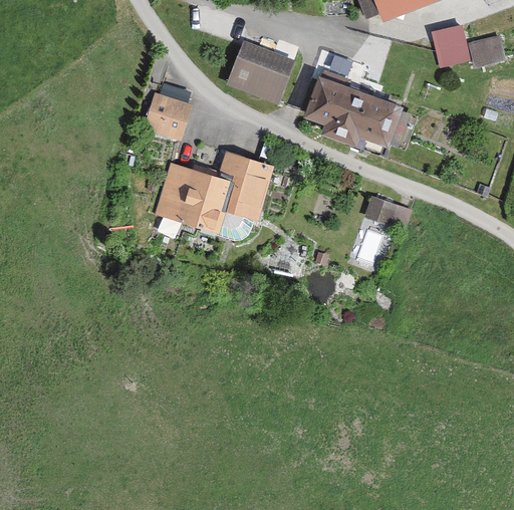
[(377,0),(383,15),(423,0),(377,0)]
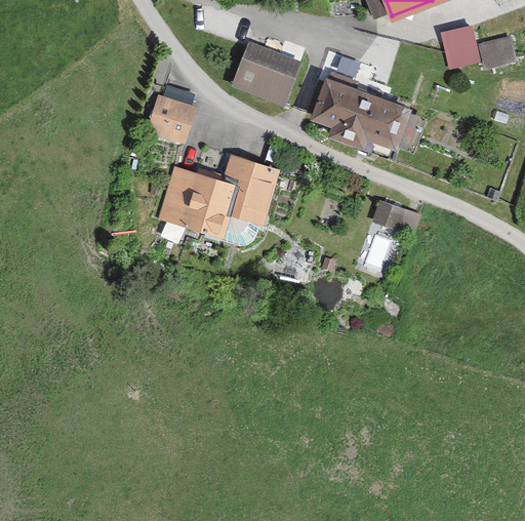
[(475,61),(467,27),(465,27),(462,19),(448,23),(449,29),(437,32),(444,67),(475,61)]
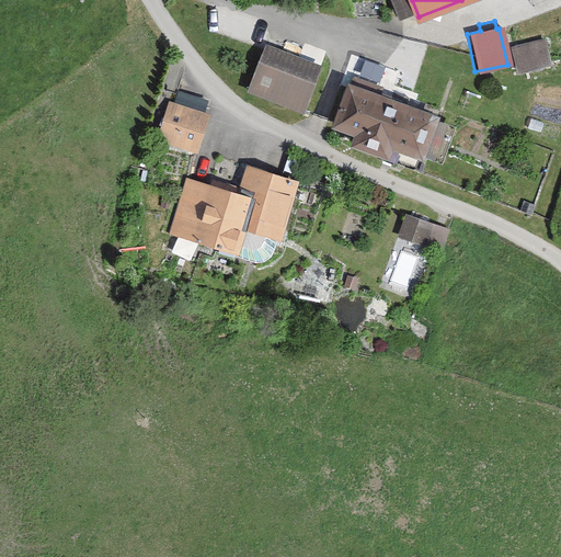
[(546,63),(539,38),(508,46),(514,70),(546,63)]
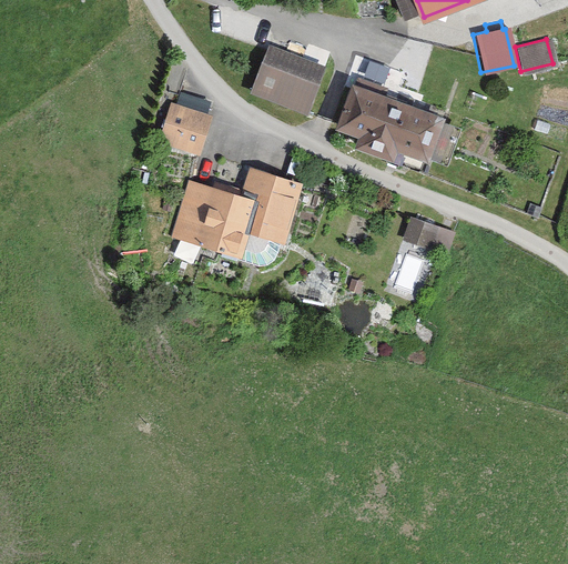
[(325,60),(271,40),(253,87),(307,108),(325,60)]
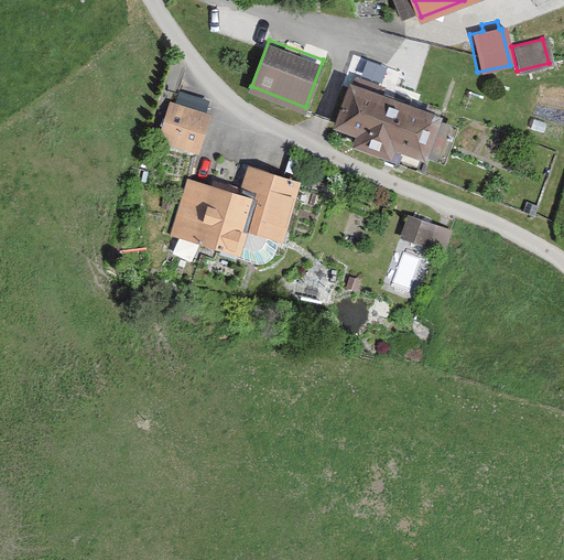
[(427,163),(443,117),(340,84),(326,128),(350,137),(347,147),(381,158),(384,149),(427,163)]
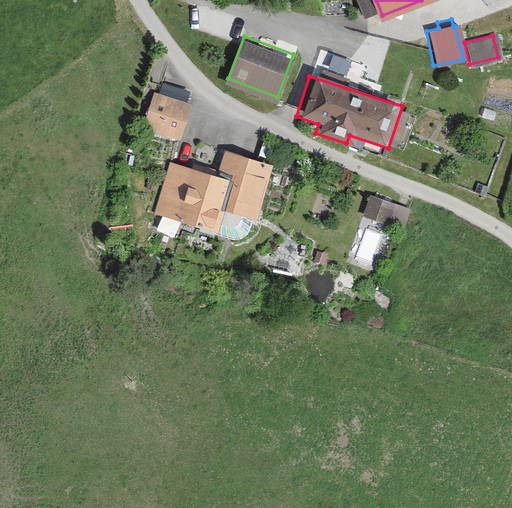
[(179,139),(190,103),(153,92),(143,129),(179,139)]
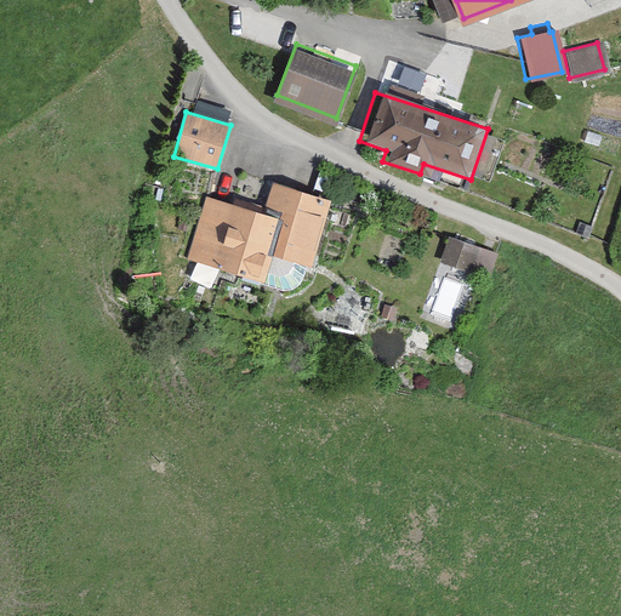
[(308,267),(328,199),(269,182),(261,214),(204,197),(184,262),(257,283),(266,255),(308,267)]
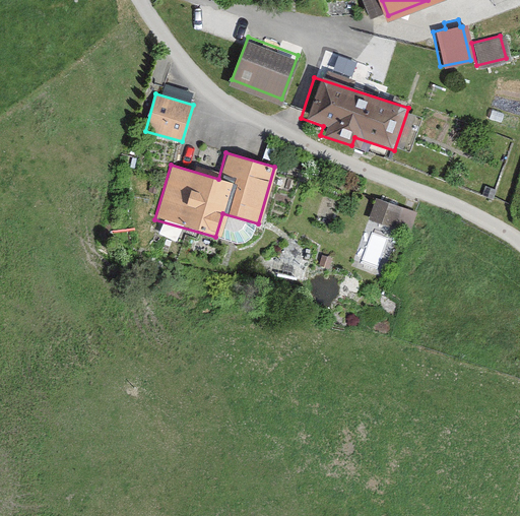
[(414,209),(374,197),(368,217),(408,230),(414,209)]
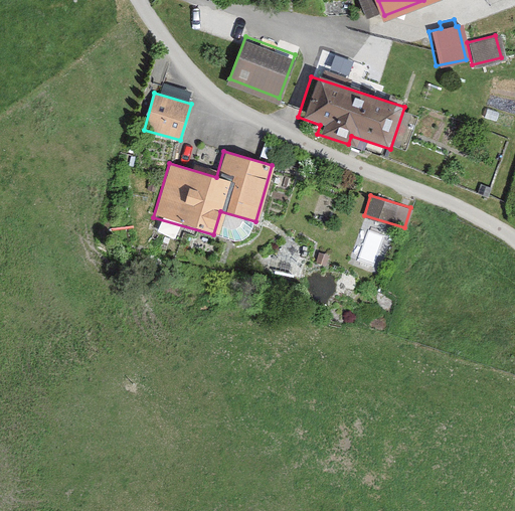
[(327,254),(317,252),(314,262),(324,265),(327,254)]
